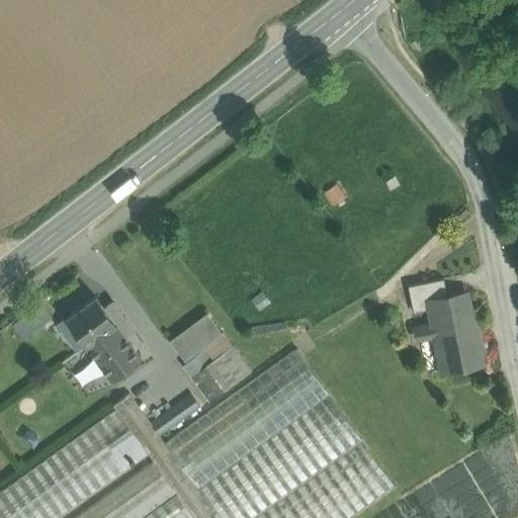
[(338,184),(326,190),(332,203),(344,198),(338,184)]
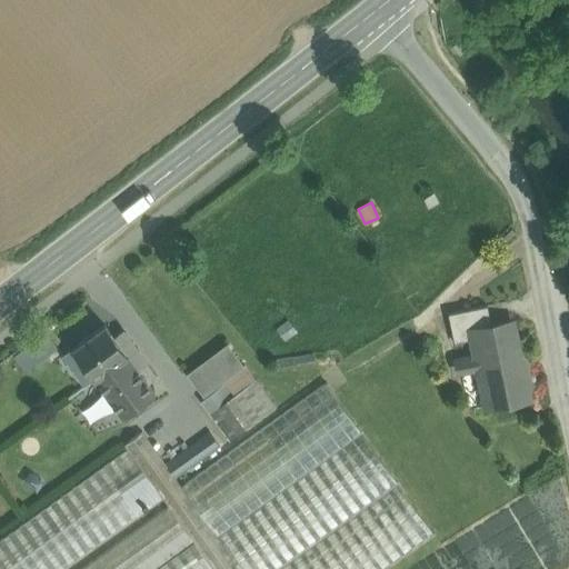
[(487,306),(448,315),(453,342),(471,339),(470,331),(491,327),(487,306)]
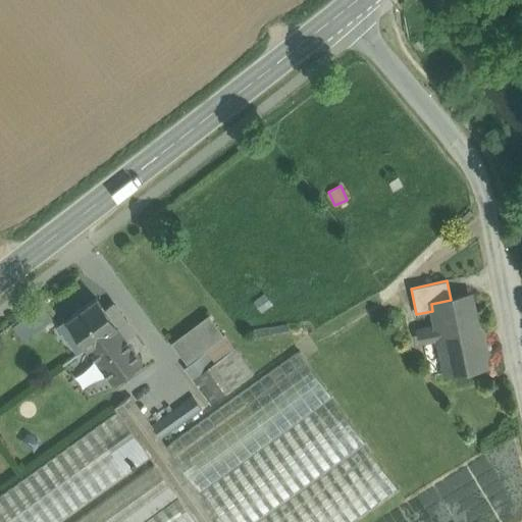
[(451,300),(431,304),(432,311),(440,351),(445,350),(450,373),(477,367),(484,363),(485,355),(480,332),(476,325),(470,296),(451,300)]
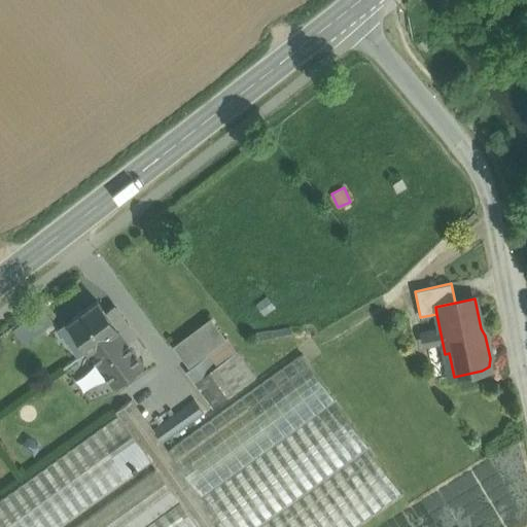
[(116,308),(107,315),(97,301),(67,322),(88,351),(113,386),(143,364),(128,343),(137,336),(116,308)]
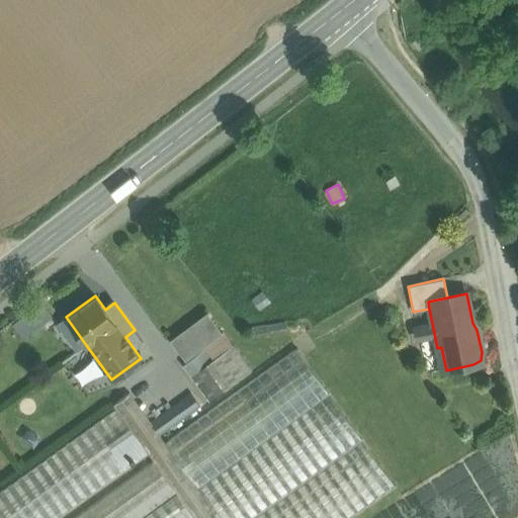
[(231,346),(206,314),(171,341),(187,363),(205,349),(212,359),(231,346)]
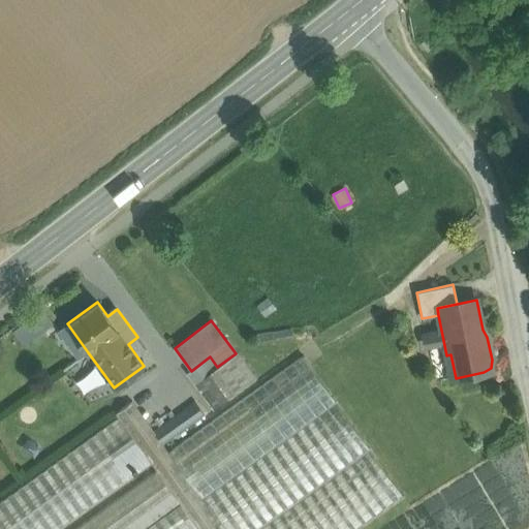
[(236,353),(217,367),(210,356),(191,371),(187,373),(214,408),(255,378),(237,352),(236,353)]
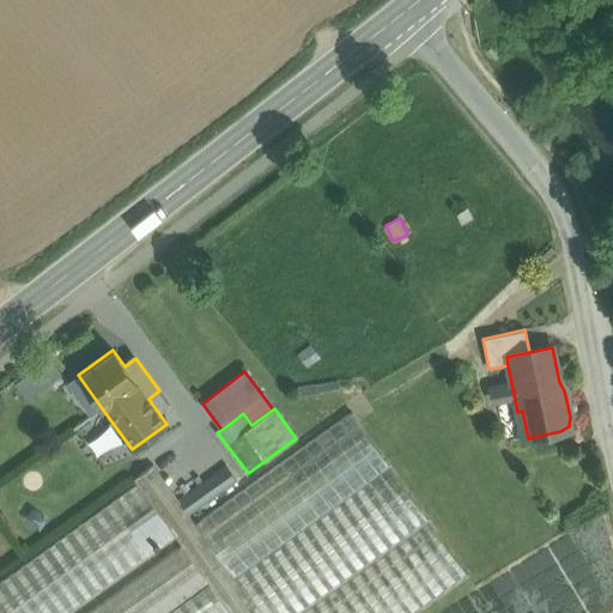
[(351,413),(195,525),(234,577),(389,467),(351,413)]
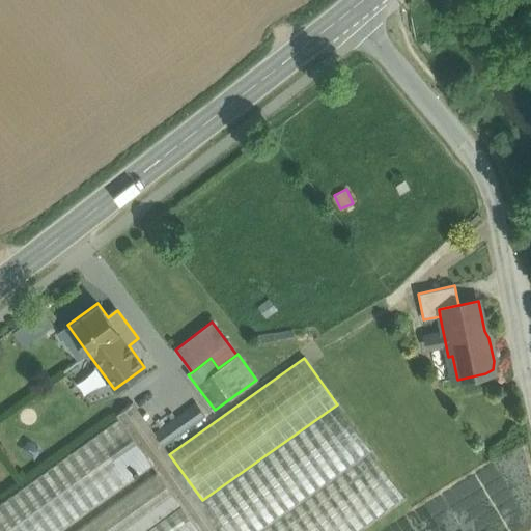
[(154,432),(133,403),(116,415),(118,419),(151,466),(157,473),(180,506),(198,530),(224,530),(202,500),(169,454),(164,446),(154,432)]
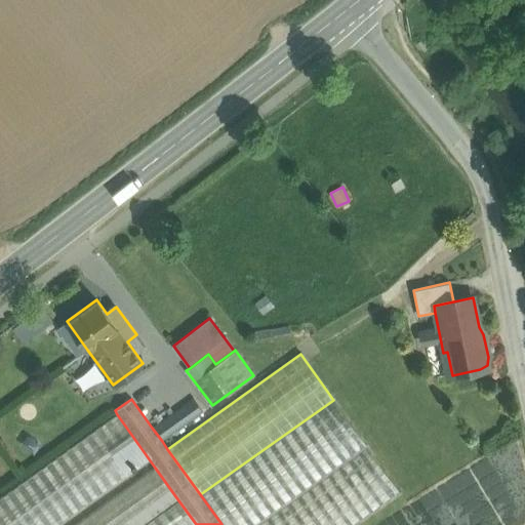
[(193,399),(152,428),(162,441),(203,412),(193,399)]
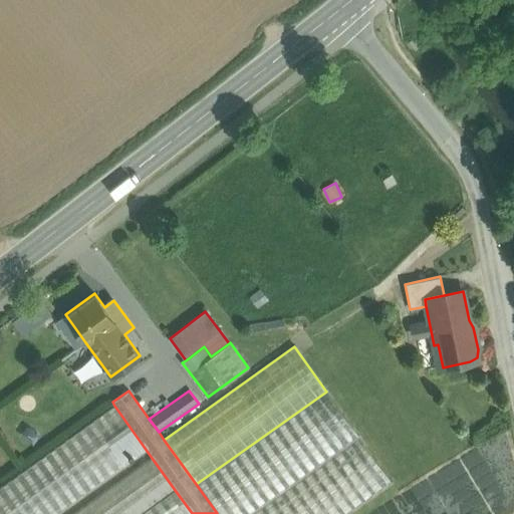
[(326,392),(196,484),(217,513),(250,513),(359,437),(326,392)]
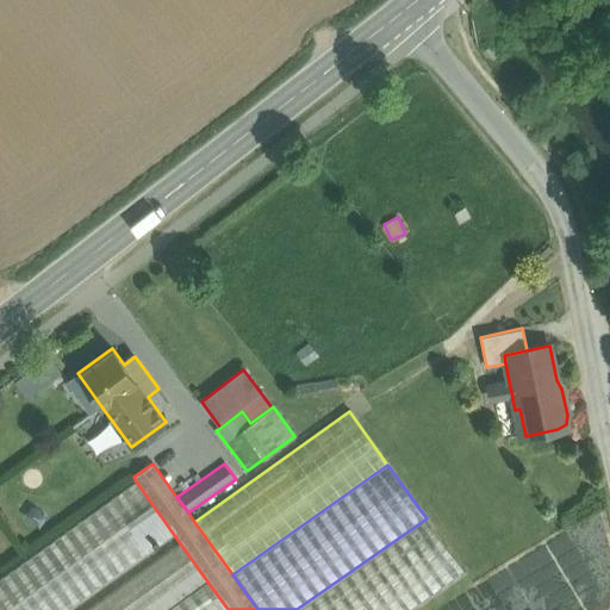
[(136,481),(0,578),(0,609),(69,609),(174,535),(136,481)]
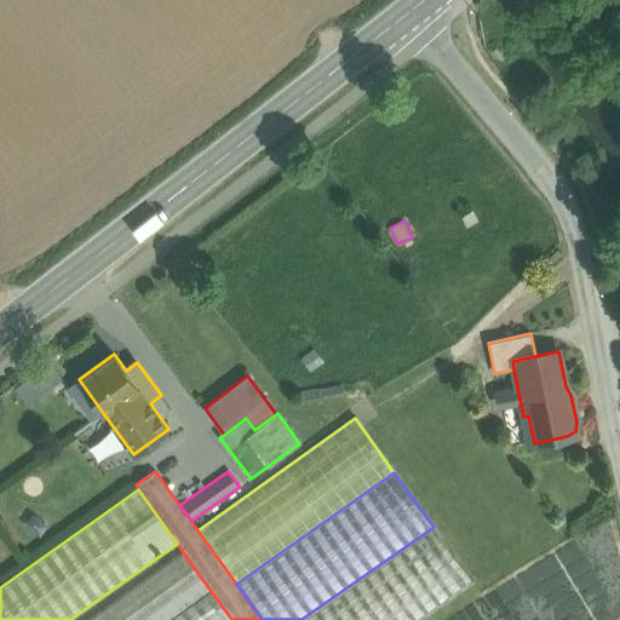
[(302,619),(420,619),(474,583),(434,527),(302,619)]
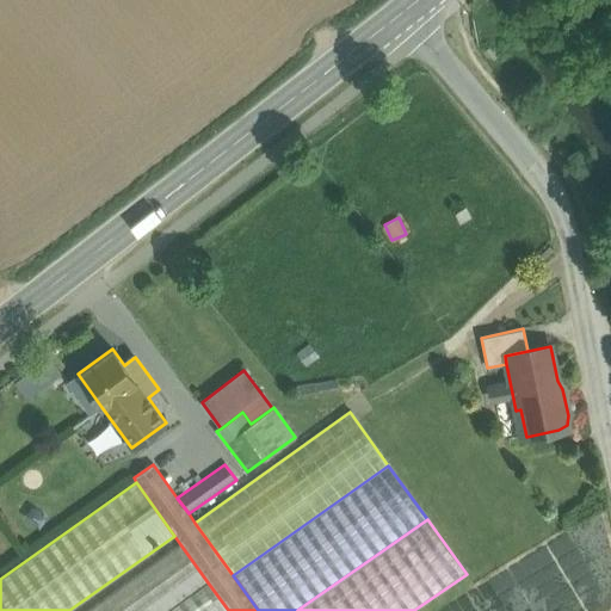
[(180,544),(86,610),(167,610),(208,582),(180,544)]
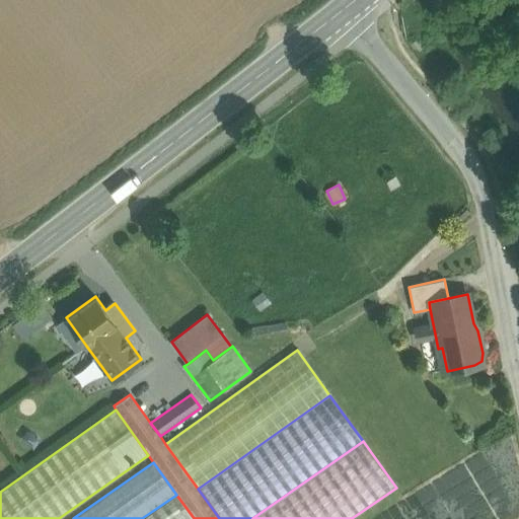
[(194,518),(176,495),(142,518),(194,518)]
